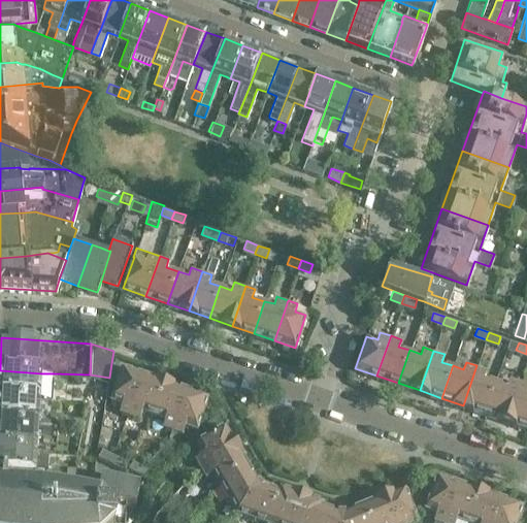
[(109,378),(108,382),(114,384),(117,381),(121,366),(111,363),(109,378)]
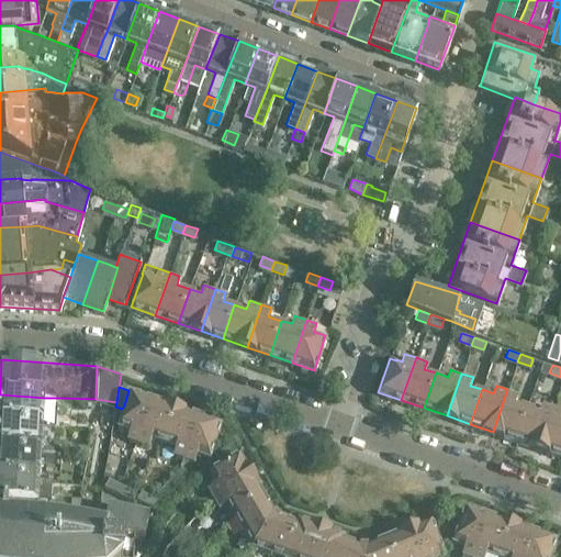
[(507,389),(493,432),(516,439),(528,405),(516,401),(518,393),(507,389)]
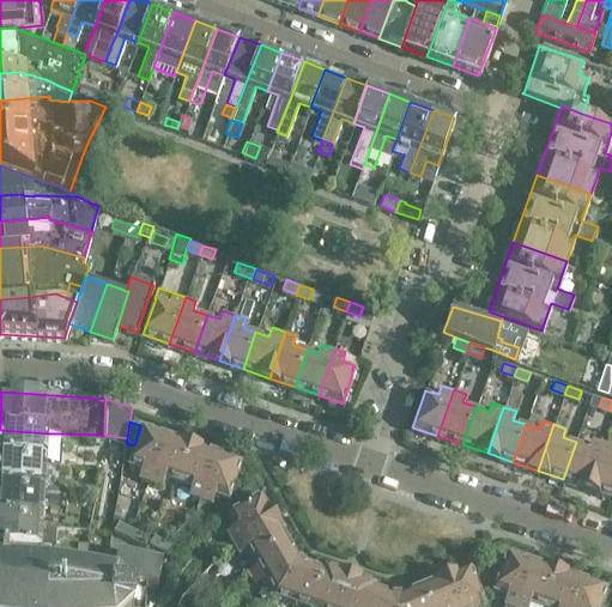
[(134,463),(134,465),(140,467),(138,475),(150,480),(165,433),(140,425),(135,442),(133,445),(128,461),(134,463)]
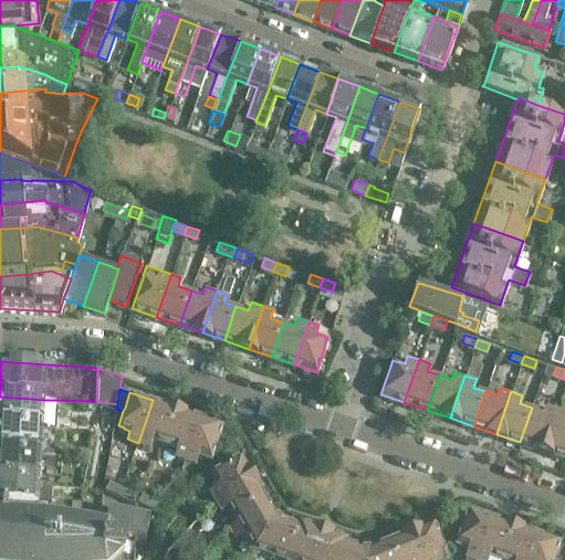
[(0,424),(55,428),(56,428),(58,400),(44,400),(0,397),(0,424)]
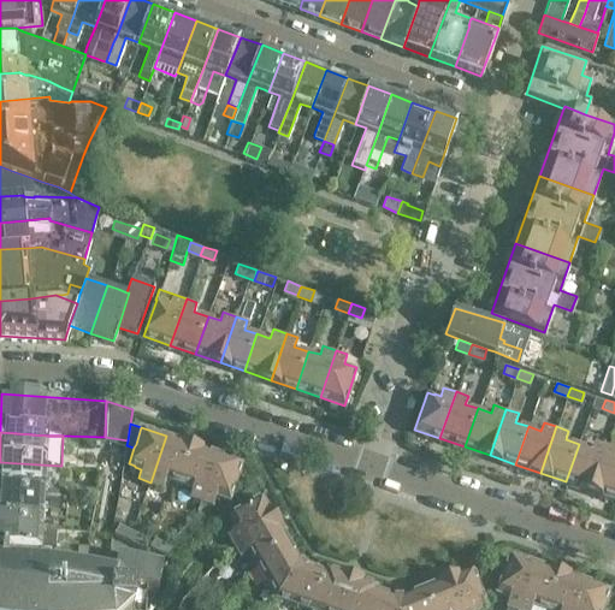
[(166,436),(151,483),(163,486),(165,477),(178,481),(191,444),(166,436)]
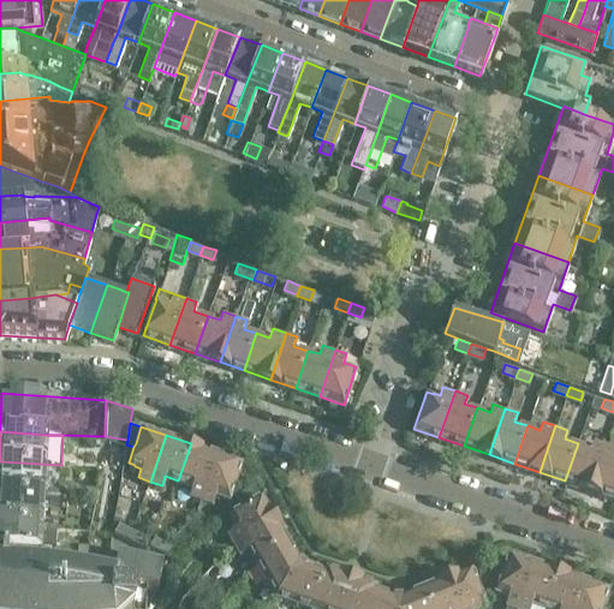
[(578,443),(565,481),(590,490),(606,443),(592,439),(590,447),(578,443)]
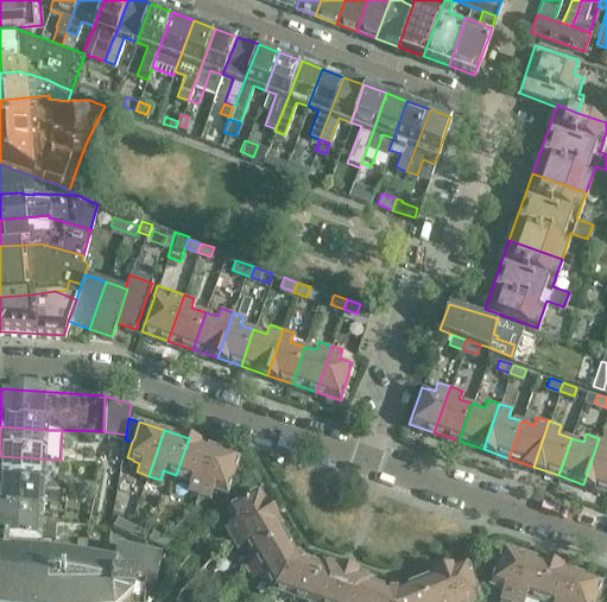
[(176,475),(189,480),(187,488),(198,493),(214,448),(189,438),(176,475)]
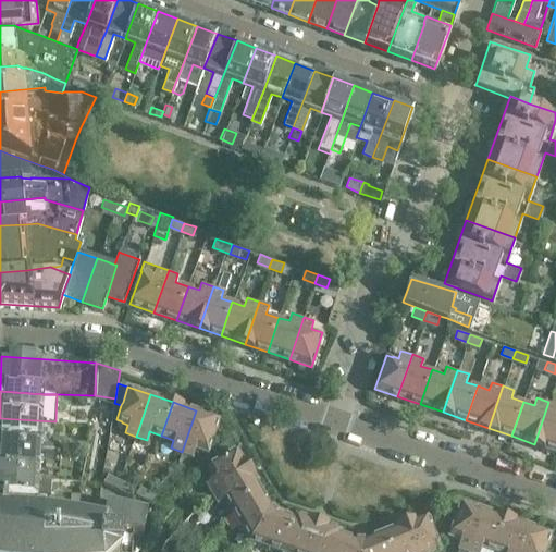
[(555,404),(548,402),(534,444),(555,451),(555,404)]
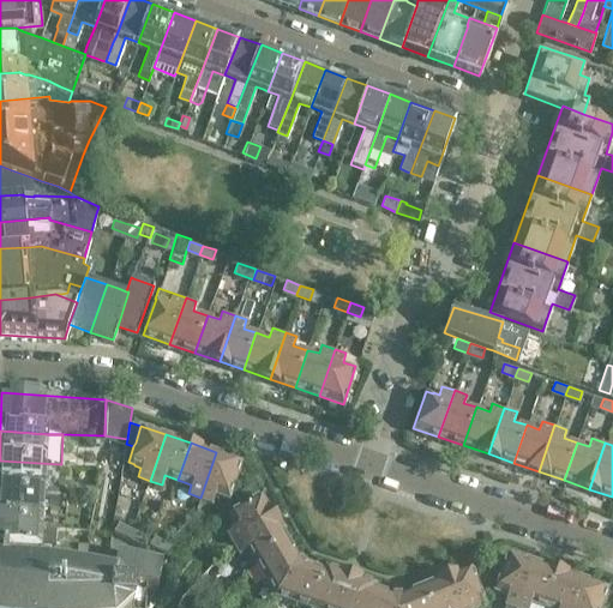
[(216,452),(200,498),(212,503),(215,493),(222,495),(228,498),(241,461),(216,452)]
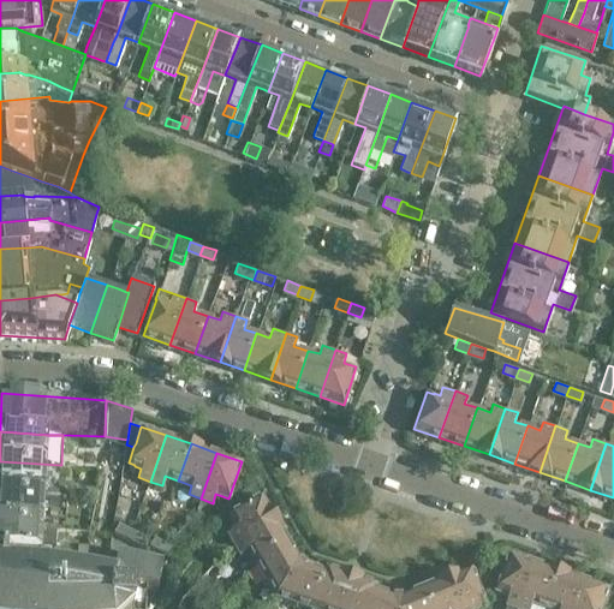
[(0,491),(42,495),(58,495),(60,465),(0,461),(0,491)]
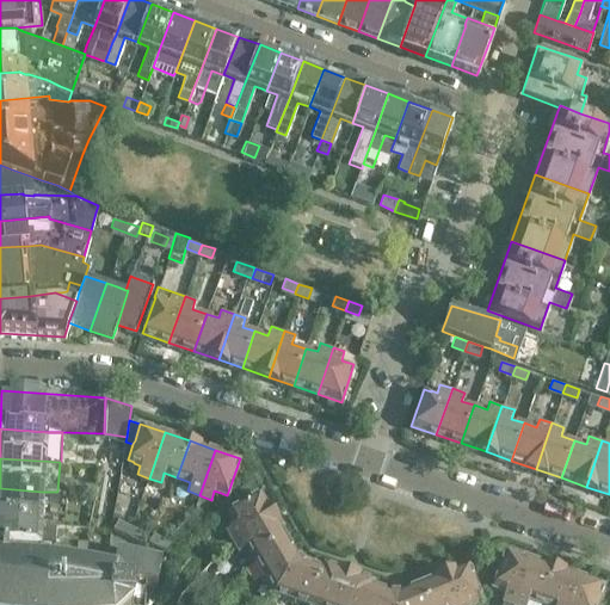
[(0,519),(60,523),(67,524),(71,493),(42,492),(0,488),(0,519)]
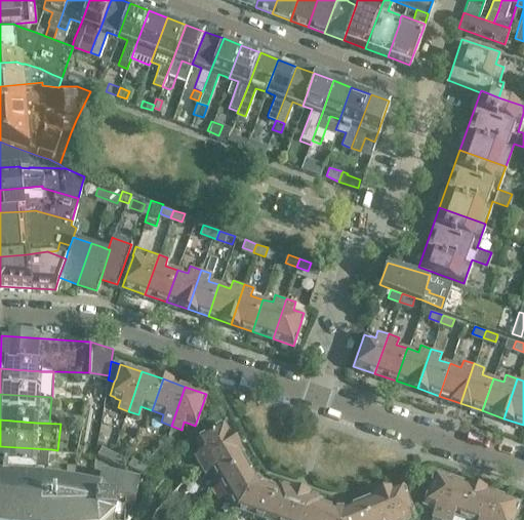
[(198,444),(197,445),(200,450),(193,453),(198,463),(234,440),(224,422),(195,439),(198,444)]
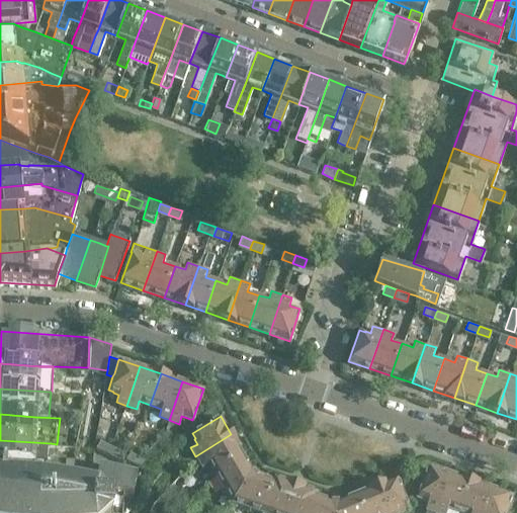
[(231,434),(195,456),(201,465),(208,461),(213,471),(243,453),(231,434)]
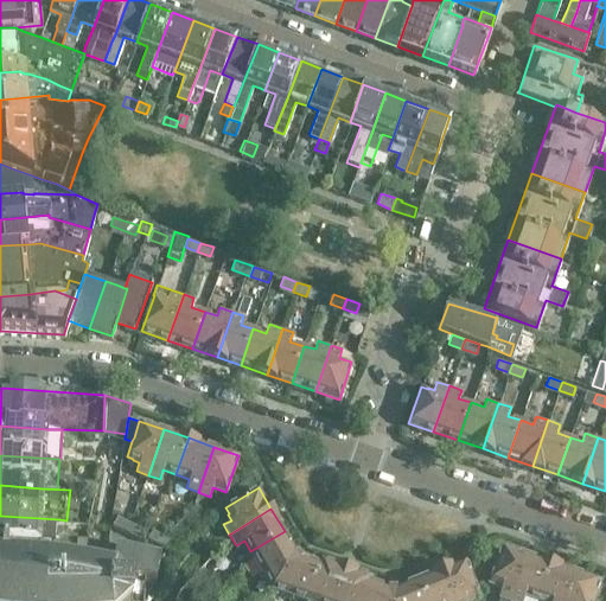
[(117,513),(113,522),(122,526),(125,529),(129,520),(117,513)]
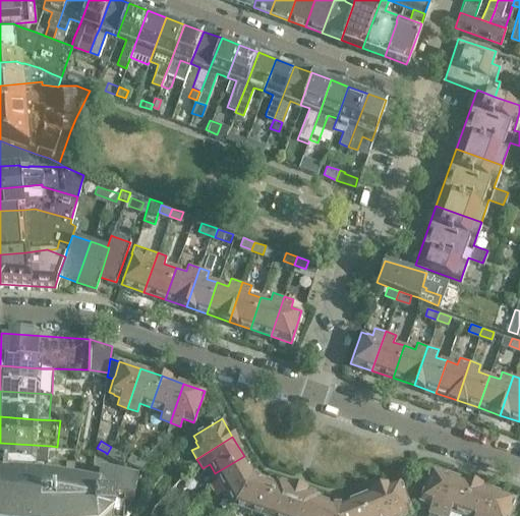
[(0,468),(35,470),(42,471),(50,471),(51,446),(0,443),(0,468)]
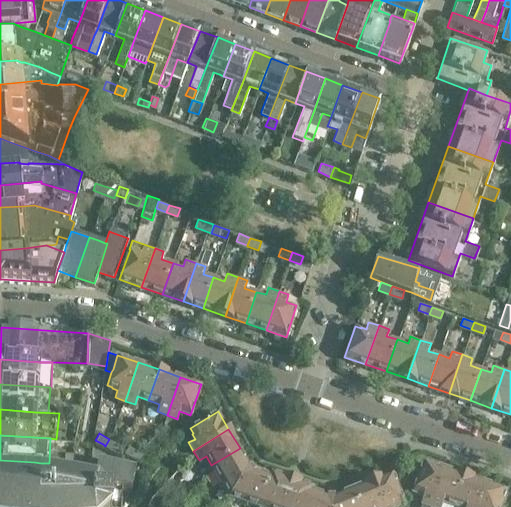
[(109,439),(105,446),(116,452),(120,445),(109,439)]
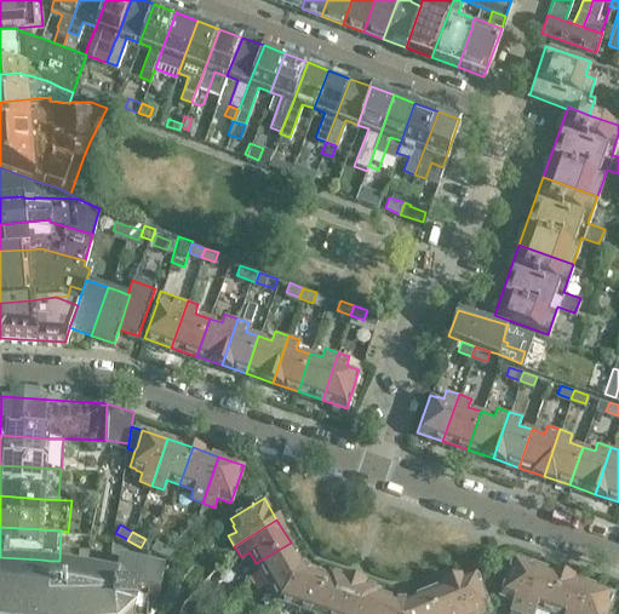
[(156,539),(152,547),(161,552),(164,555),(168,546),(156,539)]
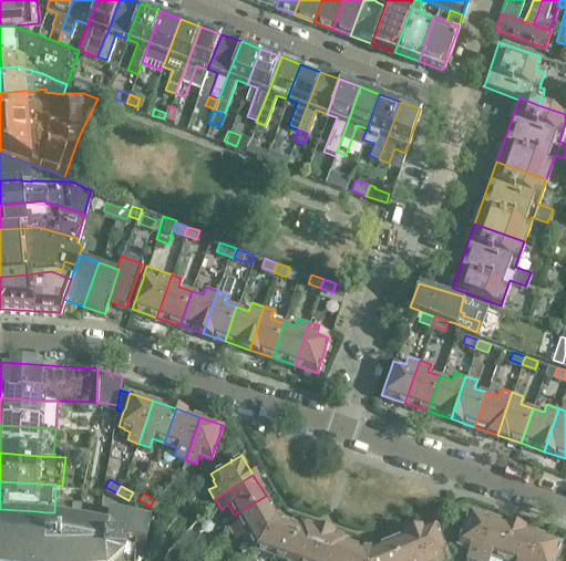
[(266,496),(234,515),(245,534),(277,515),(276,513),(266,496)]
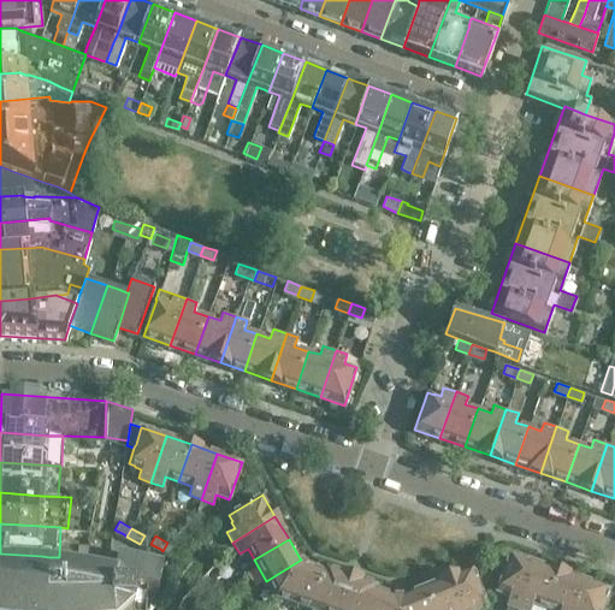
[(167,543),(163,551),(176,558),(181,550),(167,543)]
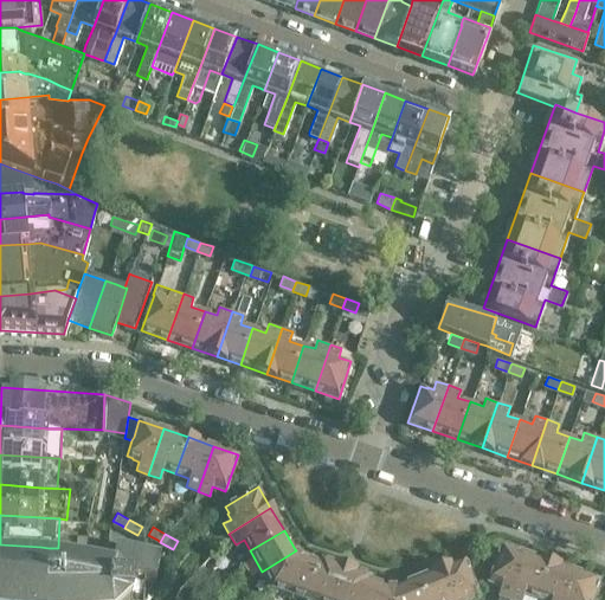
[(116,541),(111,566),(116,567),(133,585),(134,585),(132,599),(142,599),(145,575),(155,578),(160,552),(116,541)]
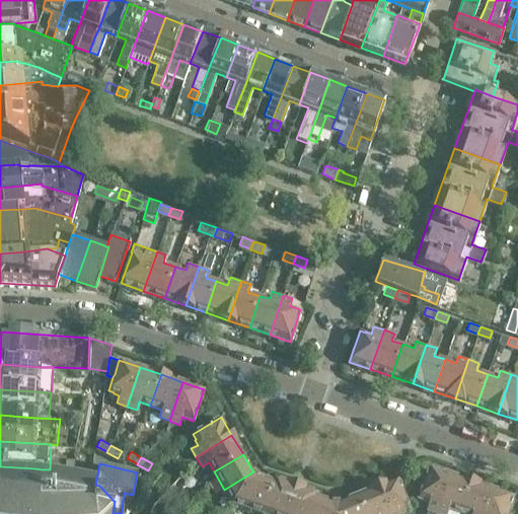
[(0,513),(113,513),(115,501),(114,501),(99,486),(95,485),(80,482),(42,475),(42,469),(34,468),(0,466),(0,513)]
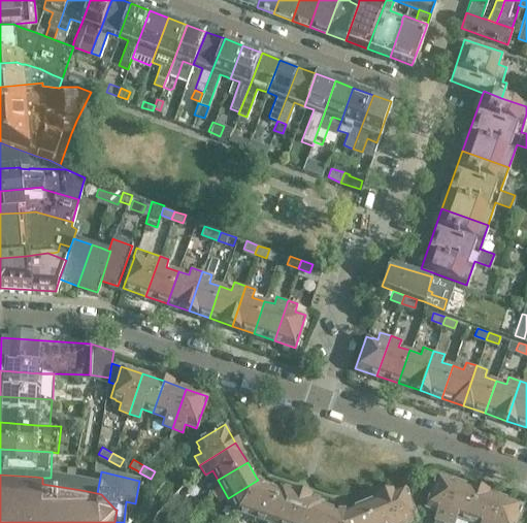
[(429,508),(429,509),(435,511),(432,518),(443,522),(457,482),(435,475),(424,505),(429,508)]
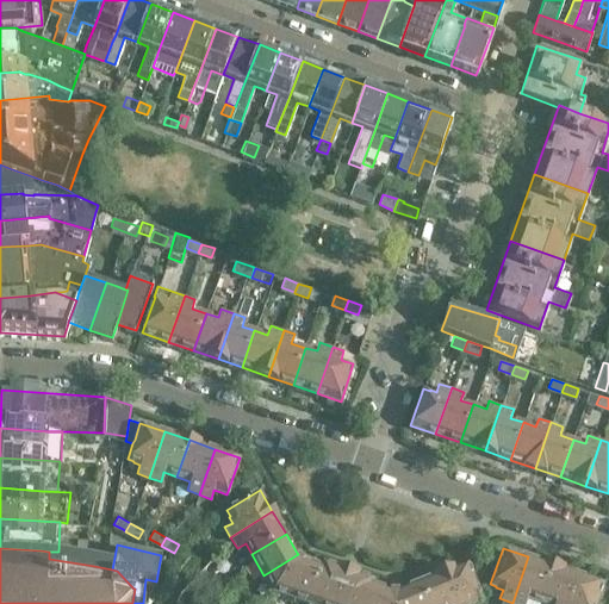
[(298,554),(263,576),(273,591),(310,603),(322,566),(305,560),(298,554)]
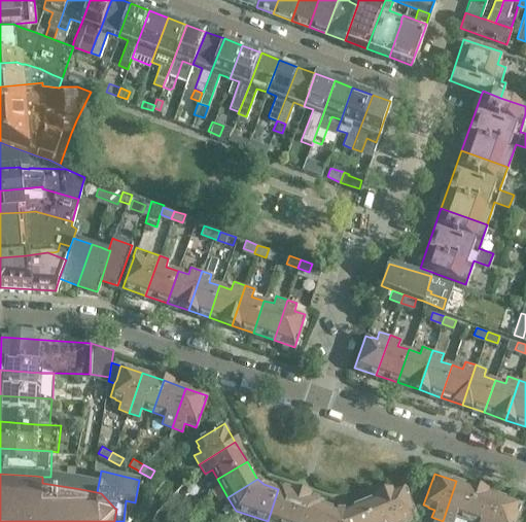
[(456,481),(443,521),(446,521),(454,521),(456,517),(467,521),(479,489),(456,481)]
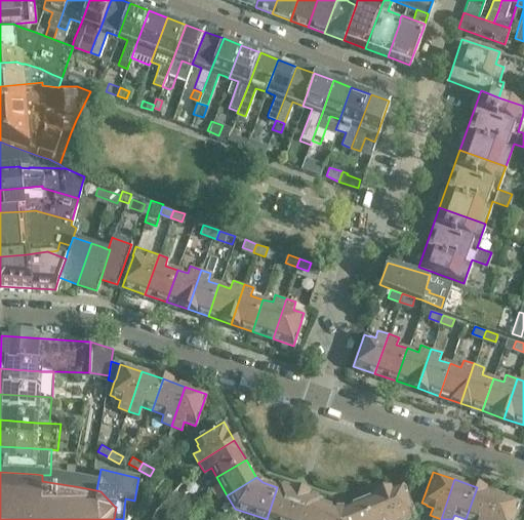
[(277,487),(267,519),(268,519),(290,519),(300,491),(278,483),(277,487)]
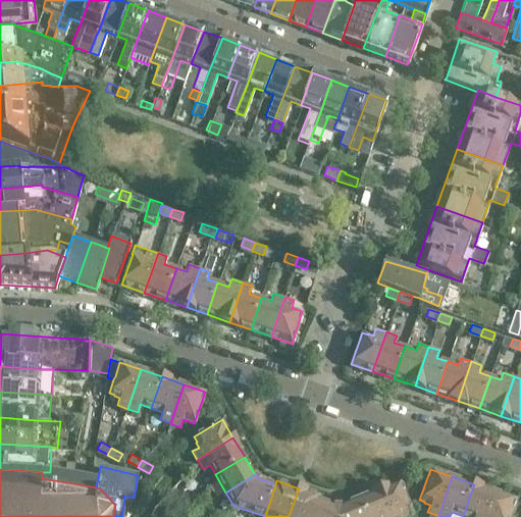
[(401,481),(379,489),(388,516),(401,516),(406,515),(405,515),(412,512),(401,481)]
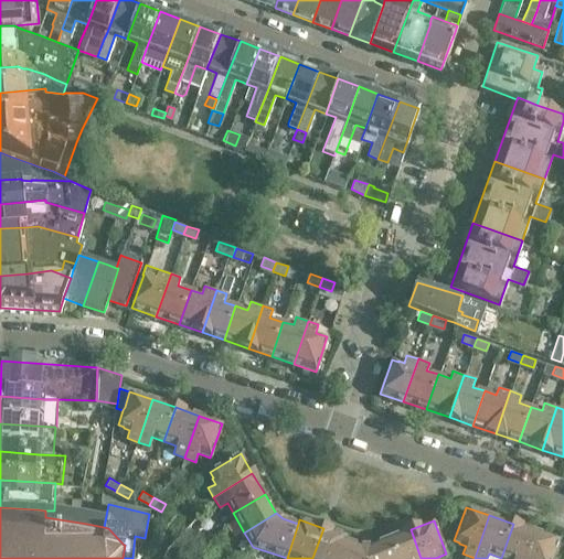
[(513,524),(501,558),(503,558),(525,558),(535,531),(513,524)]
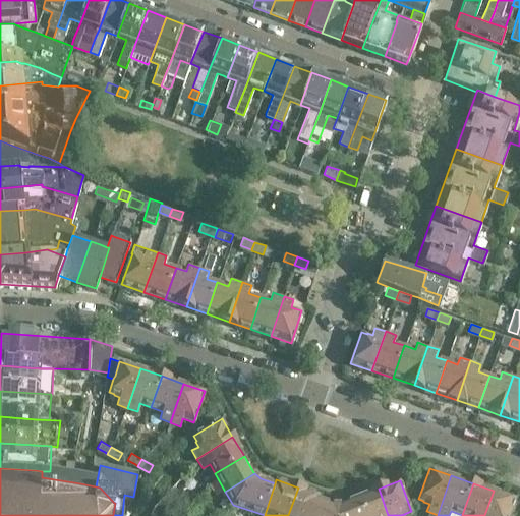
[(298,488),(288,515),(311,515),(319,499),(320,495),(298,488)]
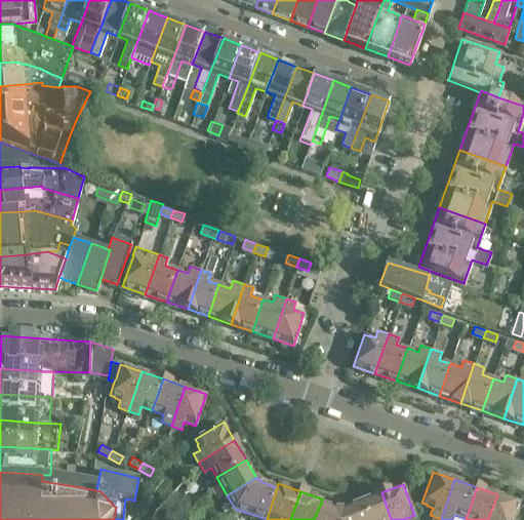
[(391,519),(381,492),(361,501),(367,519),(391,519)]
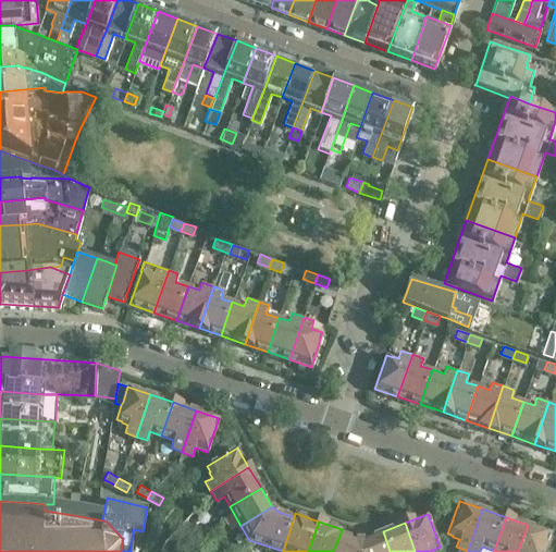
[(528,525),(518,551),(543,551),(551,532),(528,525)]
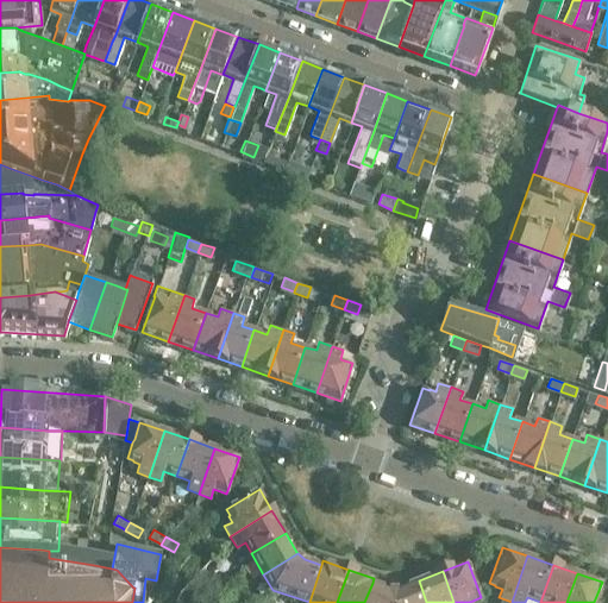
[(399,589),(396,602),(426,602),(419,580),(399,589)]
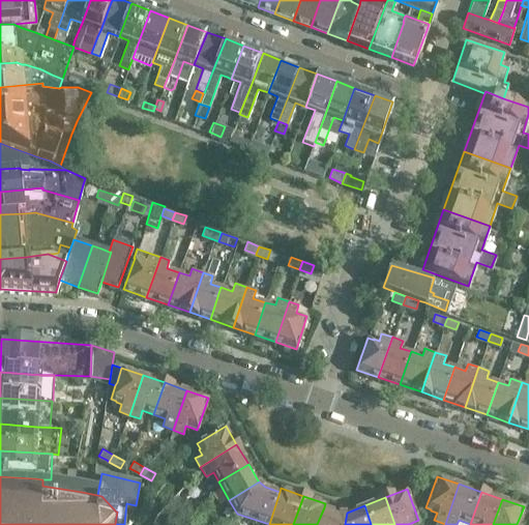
[(324,507),(317,524),(345,524),(347,513),(339,513),(324,507)]
